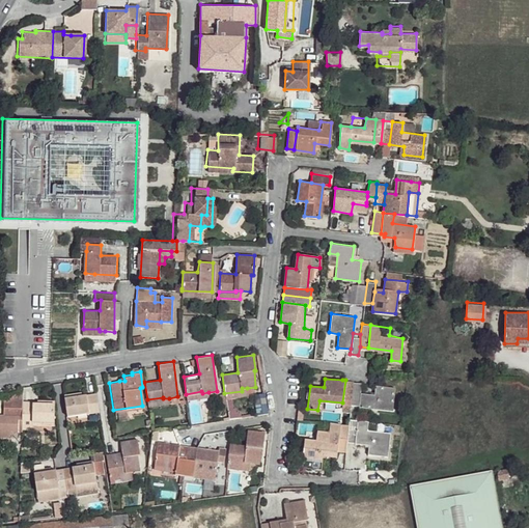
[(353,381),(345,380),(342,403),(351,404),(353,383),(353,381)]
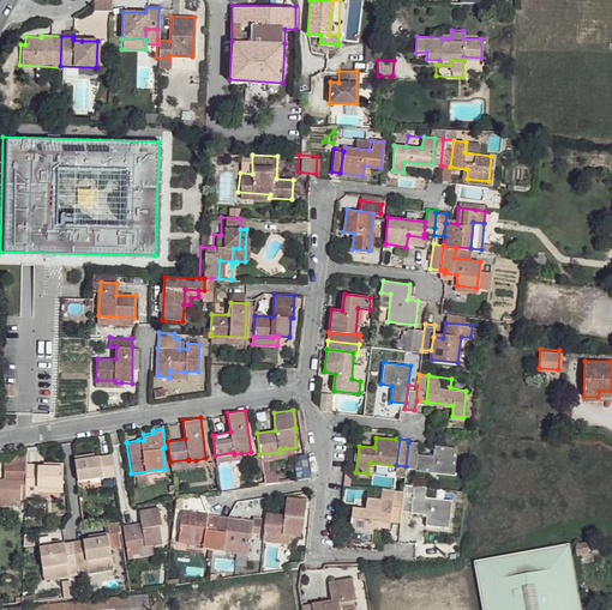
[(418,444),(408,442),(406,466),(414,467),(417,453),(418,444)]
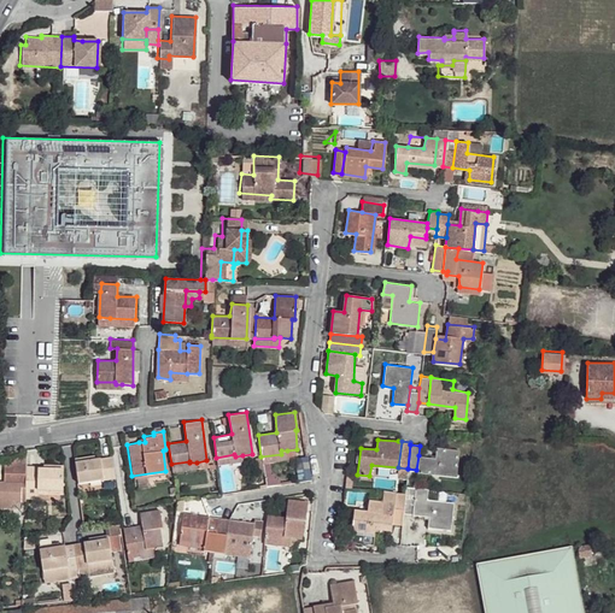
[(434,458),(419,455),(416,470),(416,472),(456,476),(458,449),(437,447),(434,458)]
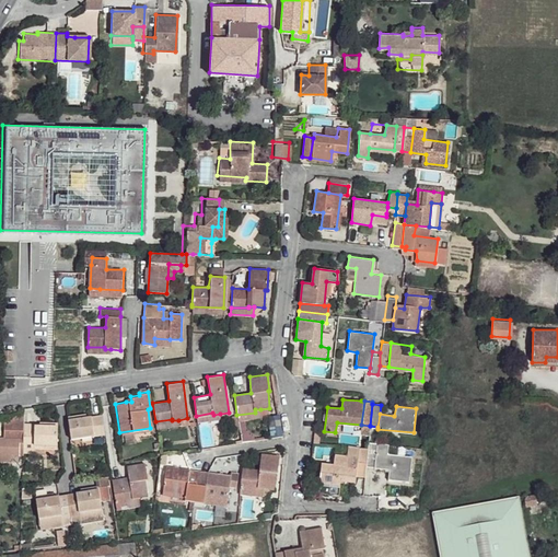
[(255,413),(236,415),(237,422),(262,418),(260,409),(255,409),(255,413)]
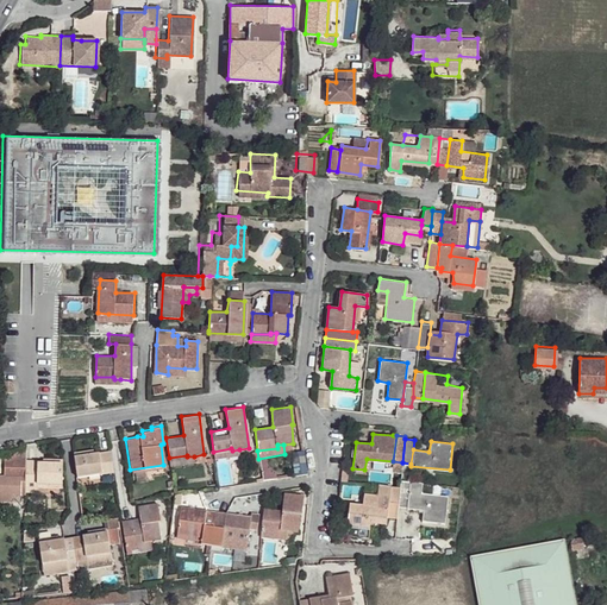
[(85,448),(73,451),(77,474),(112,468),(110,449),(94,452),(87,453),(85,448)]
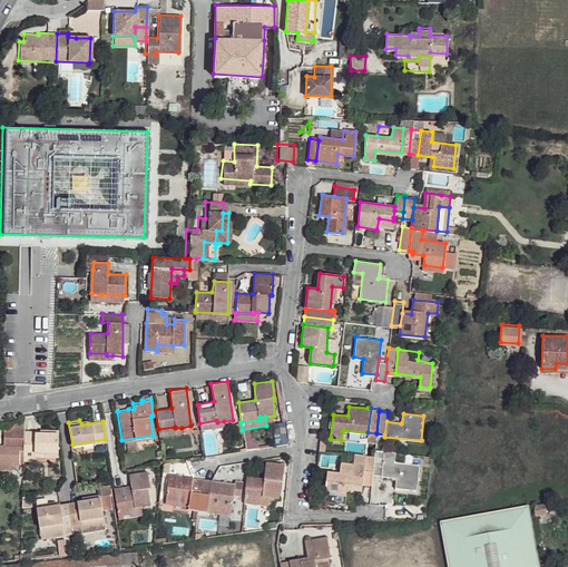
[(216,420),(199,423),(199,430),(224,427),(224,421),(217,422),(216,420)]
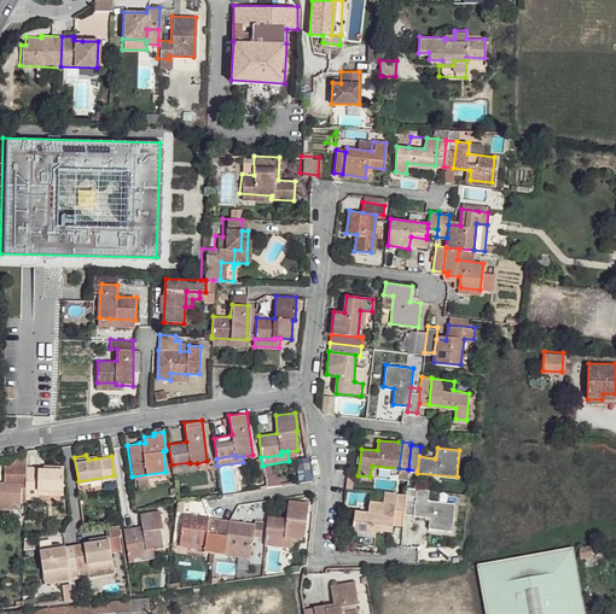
[(1,480),(0,480),(0,500),(19,501),(19,463),(3,462),(1,480)]
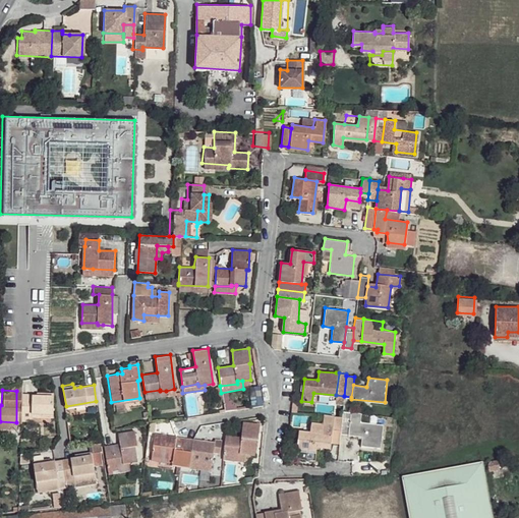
[(160,390),(145,392),(145,399),(167,396),(166,391),(160,391),(160,390)]
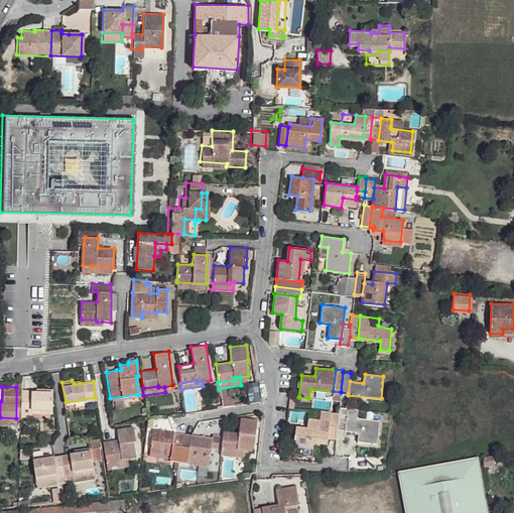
[(34,390),(20,390),(20,411),(30,411),(30,407),(50,408),(50,388),(41,387),(40,390),(34,390)]
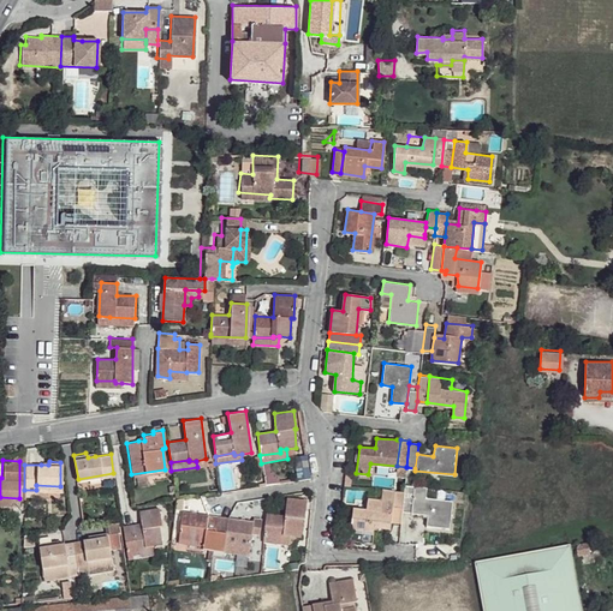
[(113,473),(78,479),(79,491),(115,485),(113,473)]
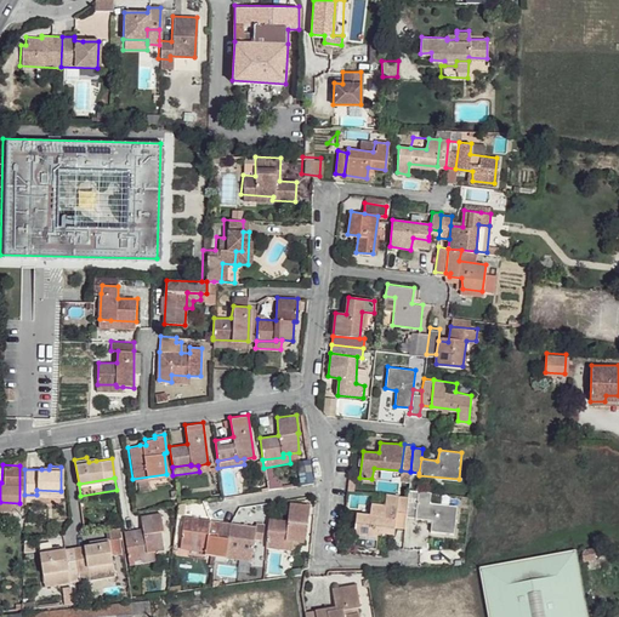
[(418,491),(408,489),(407,497),(405,515),(415,515),(418,491)]
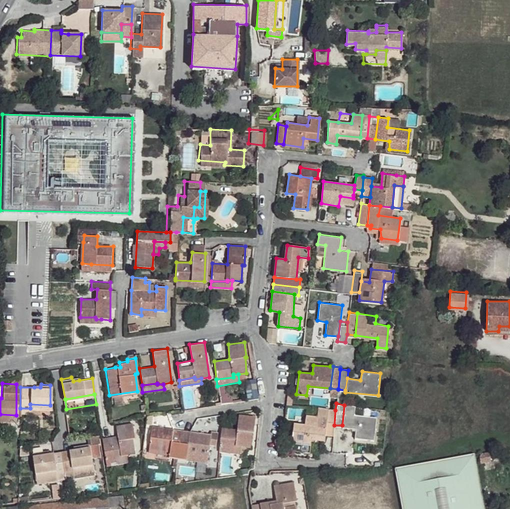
[(353,406),(344,405),(342,425),(341,427),(355,428),(354,437),(373,439),(375,417),(353,414),(353,406)]
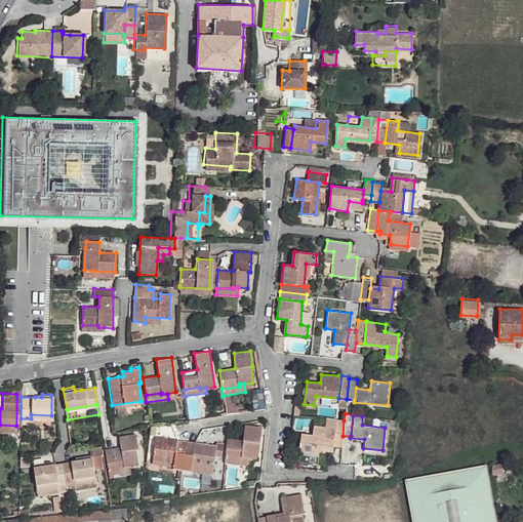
[(300,434),(298,460),(317,464),(319,449),(322,449),(332,450),(333,445),(336,419),(326,417),(325,428),(315,426),(313,436),(300,434)]
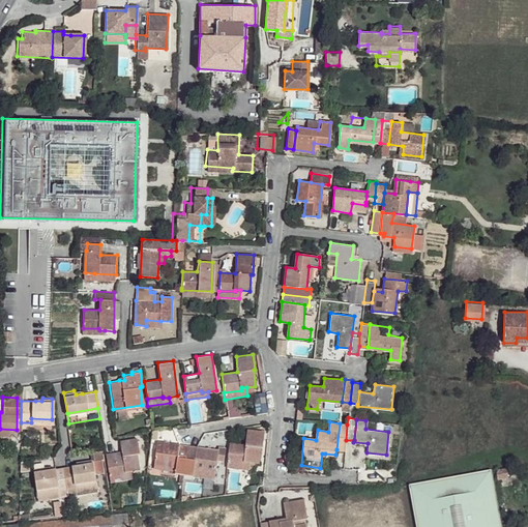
[(241,445),(225,443),(223,462),(239,465),(240,462),(245,463),(253,465),(256,447),(258,448),(260,433),(244,431),(241,445)]
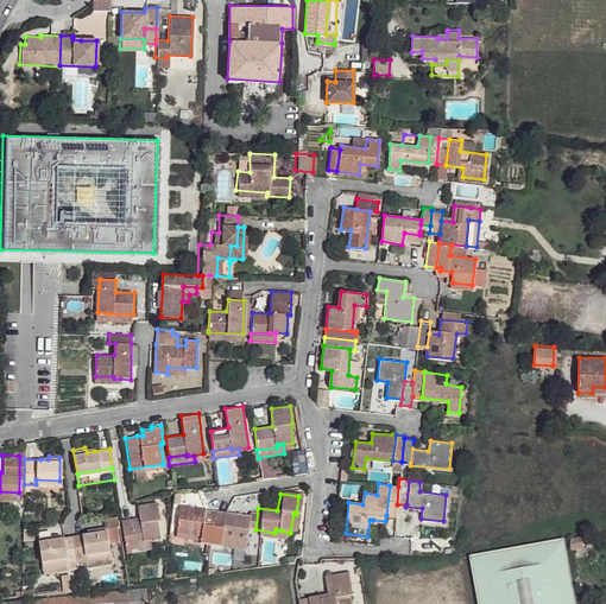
[(132,523),(121,526),(124,547),(144,544),(144,540),(159,538),(156,522),(159,521),(157,503),(138,506),(139,519),(140,522),(132,523)]
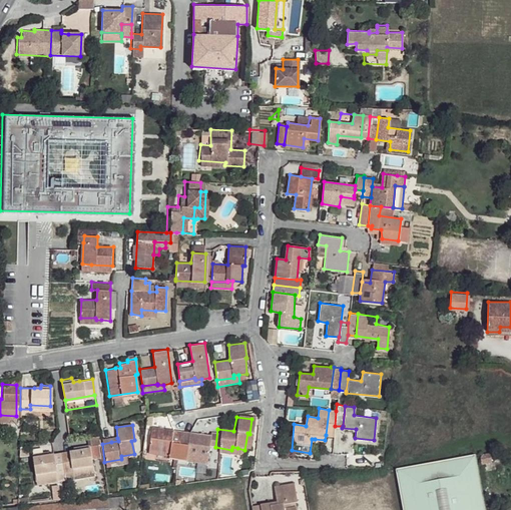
[(167,431),(151,428),(148,450),(169,454),(171,444),(172,431),(167,431)]
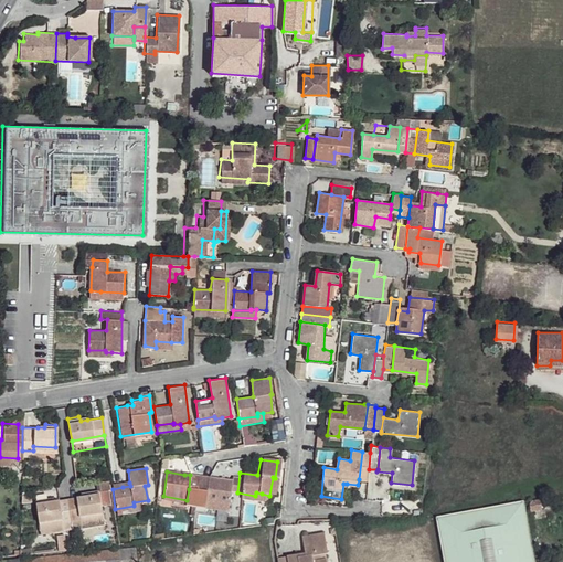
[(199,476),(190,475),(189,489),(197,490),(199,476)]
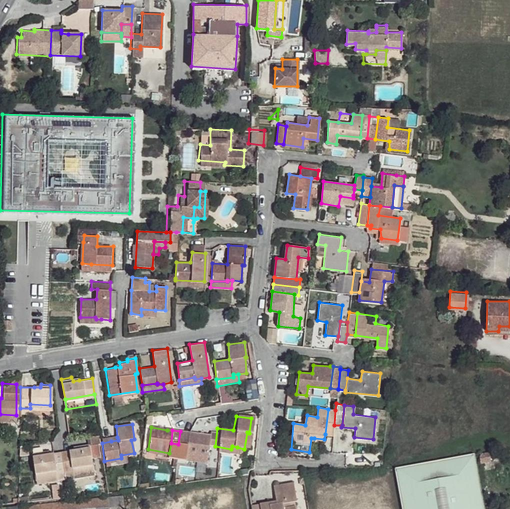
[(189,432),(180,431),(178,444),(187,446),(189,432)]
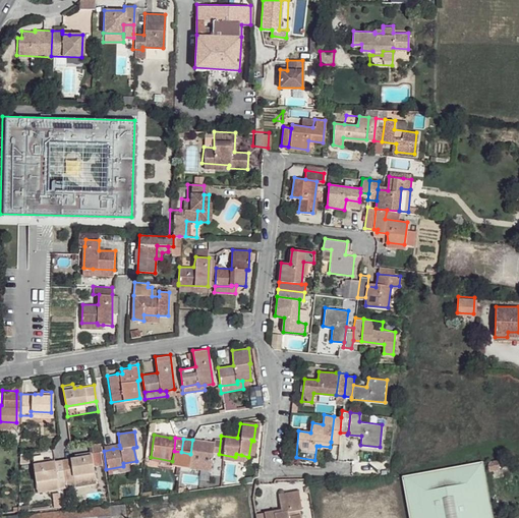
[(195,441),(192,440),(190,454),(188,462),(210,465),(214,444),(195,441)]
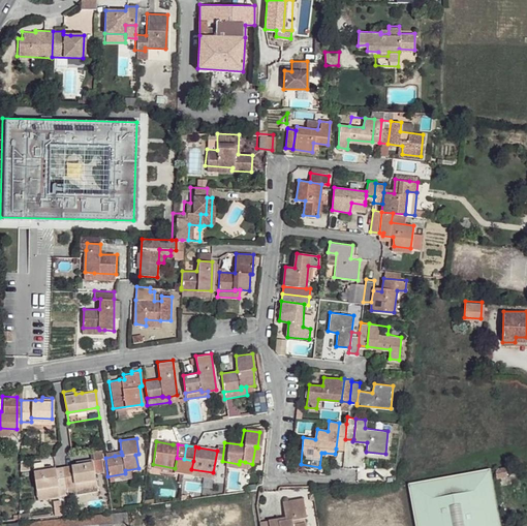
[(65,488),(66,492),(93,489),(92,481),(92,473),(100,472),(99,460),(89,461),(89,460),(81,461),(81,465),(74,466),(63,467),(65,488)]
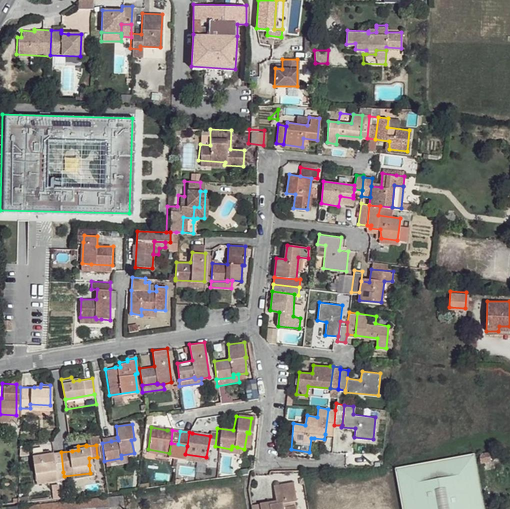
[(231,449),(215,446),(214,452),(235,455),(237,447),(232,446),(231,449)]
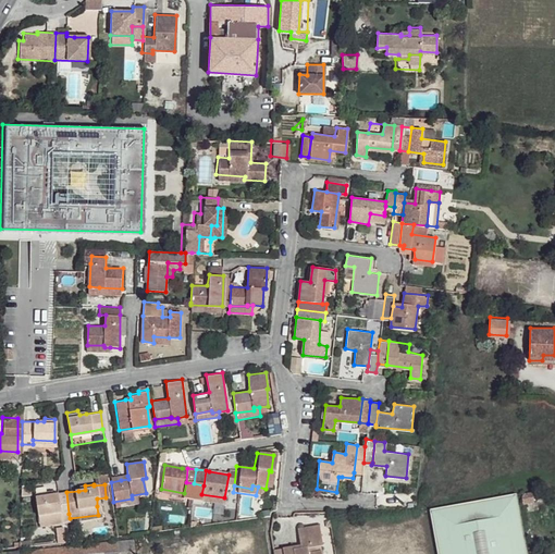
[(184,493),(161,489),(161,494),(183,499),(184,493)]
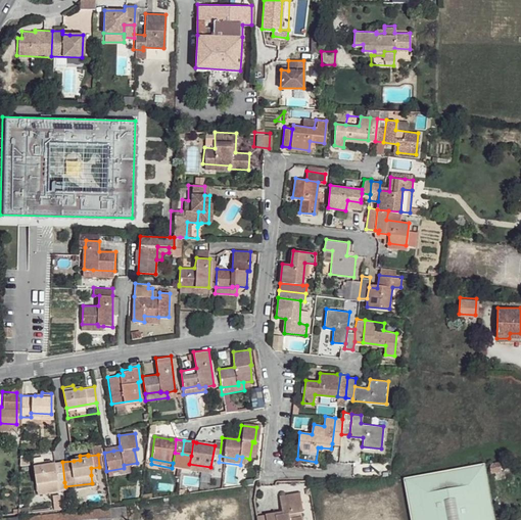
[(43,461),(32,463),(35,483),(55,480),(55,482),(64,482),(62,462),(49,464),(43,464),(43,461)]
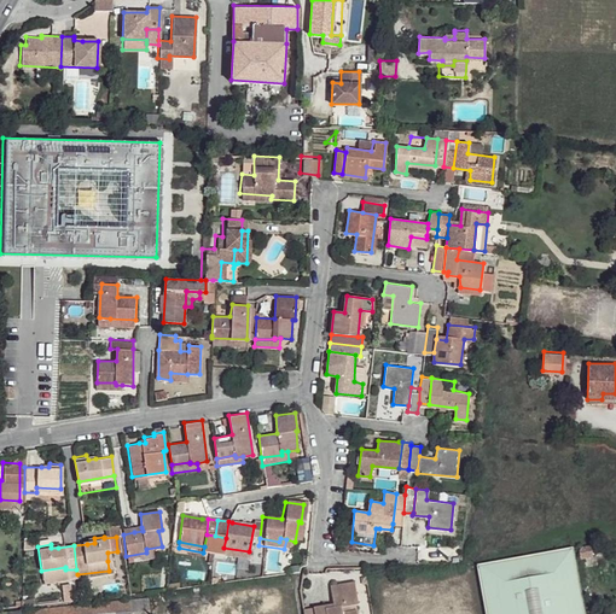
[(583,613),(571,544),(476,561),(484,613),(583,613)]
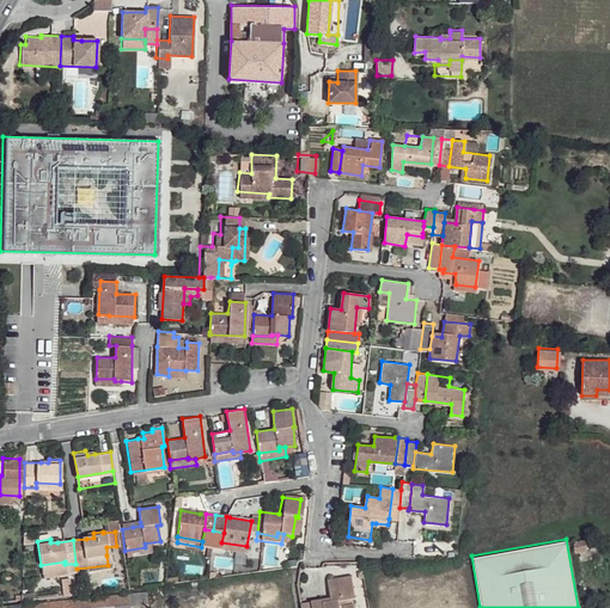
[(584,539),(571,540),(573,551),(585,548),(584,539)]
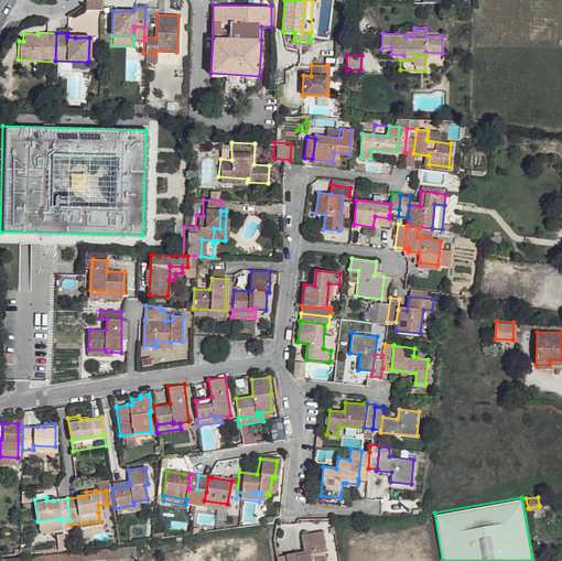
[(227,504),(204,500),(204,507),(227,510),(227,504)]
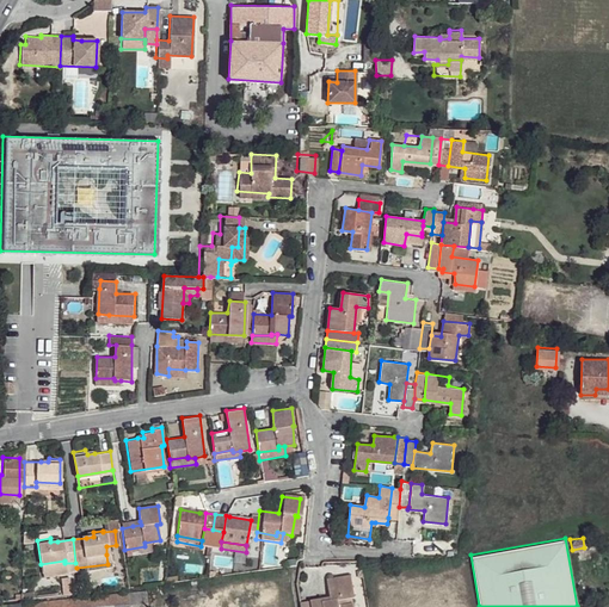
[(145,546),(124,550),(125,556),(152,552),(151,543),(145,543),(145,546)]
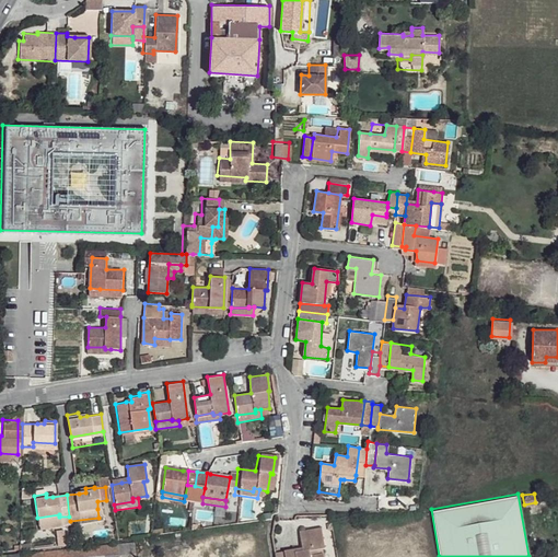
[(59,514),(37,518),(38,529),(60,525),(59,517),(59,514)]
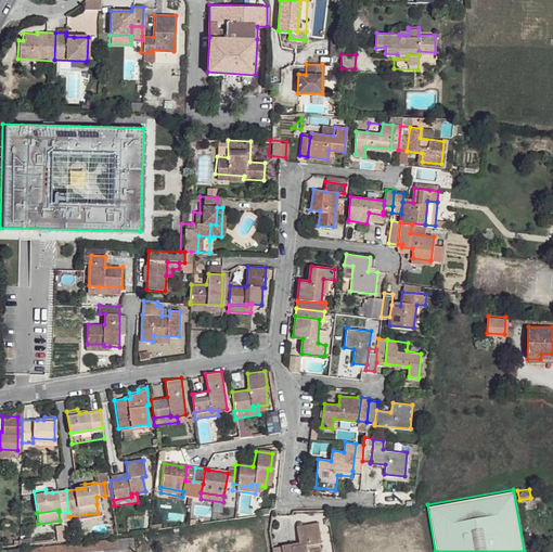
[(319,523),(297,526),(298,542),(281,546),(282,551),(320,551),(319,543),(322,543),(319,523)]
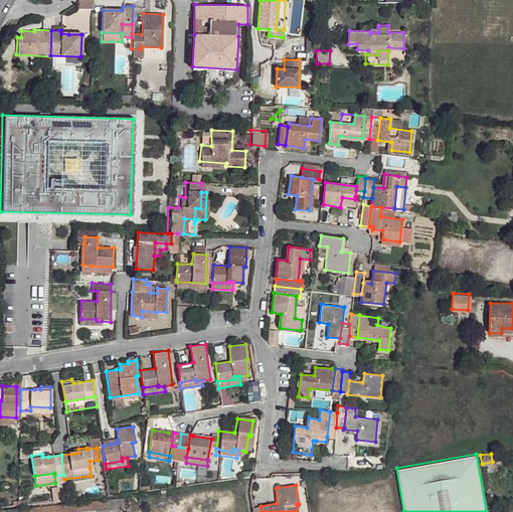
[(108,511),(107,498),(19,507),(19,511),(108,511)]
